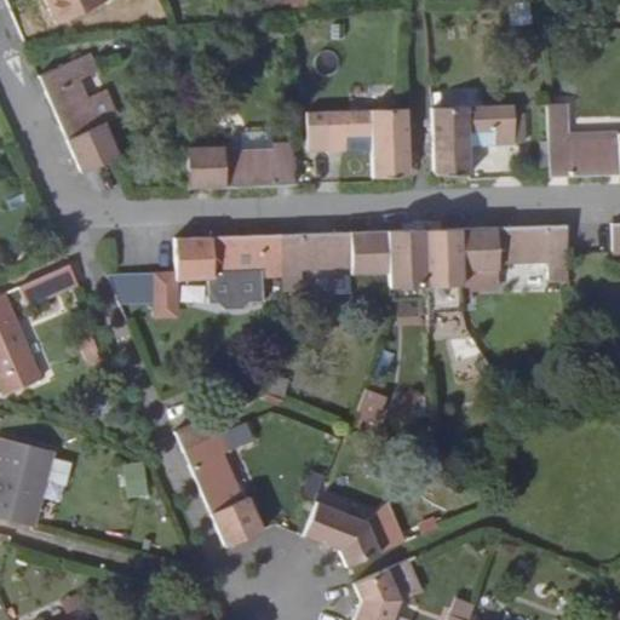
[(107,4),(104,0),(49,0),(59,24),(107,4)]
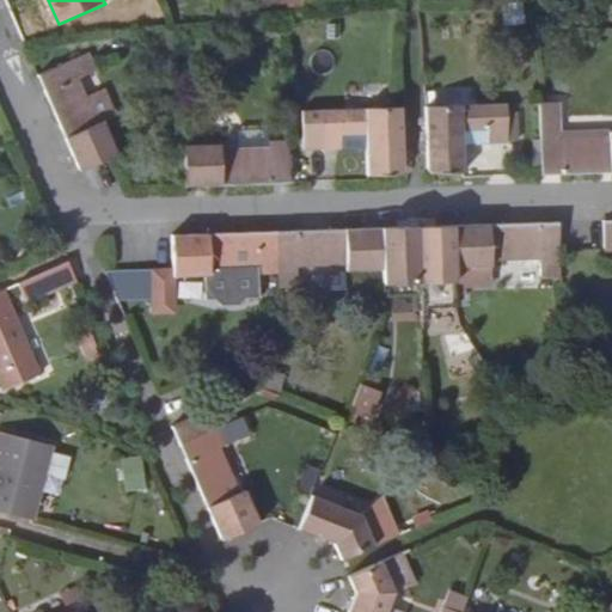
[(79,79),(98,123),(115,116),(87,53),(77,57),(84,75),(79,79)]
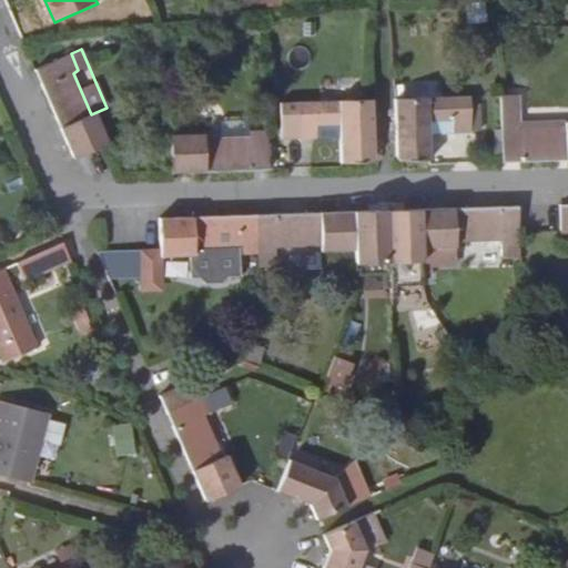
[(71,53),(36,69),(74,159),(110,144),(97,112),(91,114),(73,73),(78,70),(71,53)]
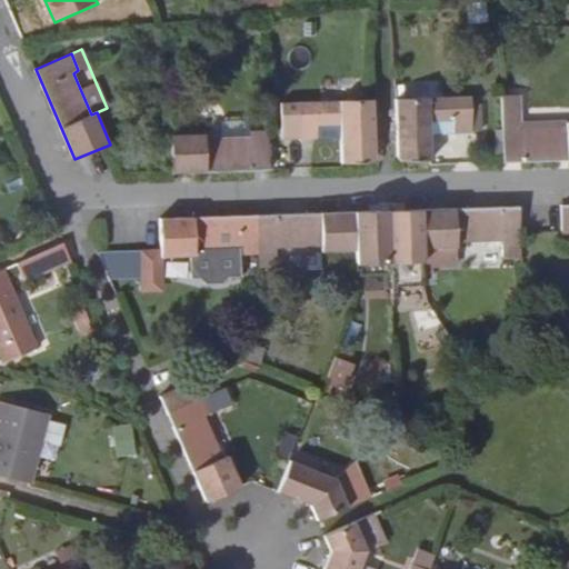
[(398,156),(403,161),(432,159),(431,135),(431,122),(455,121),(456,133),(472,133),(471,96),(397,98),(398,156)]
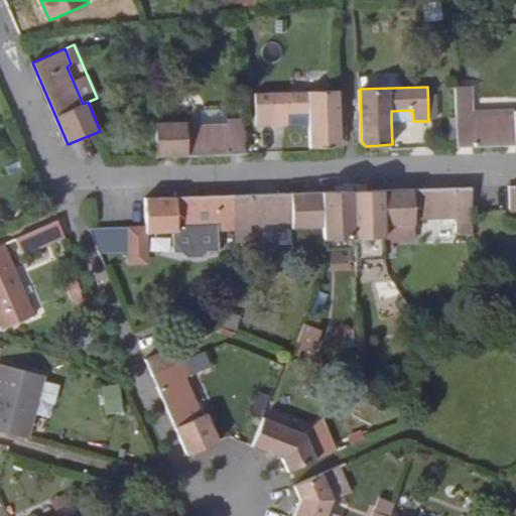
[(309,125),(310,147),(338,146),(341,142),(340,90),(255,93),(256,127),(288,125),(288,113),(308,112),(309,125)]
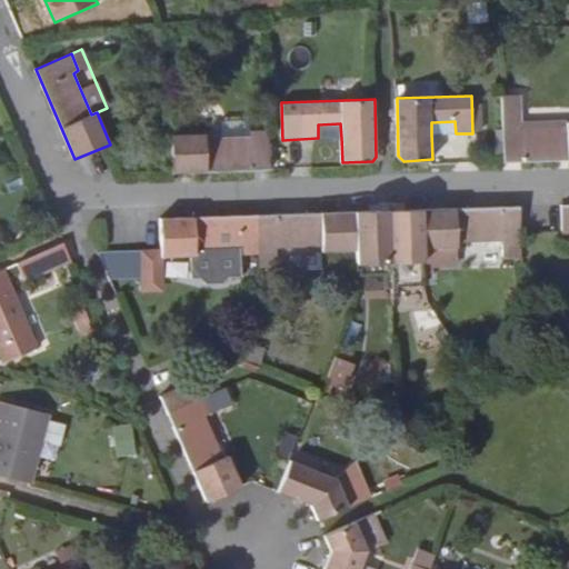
[(431,122),(431,135),(456,133),(455,121),(431,122)]
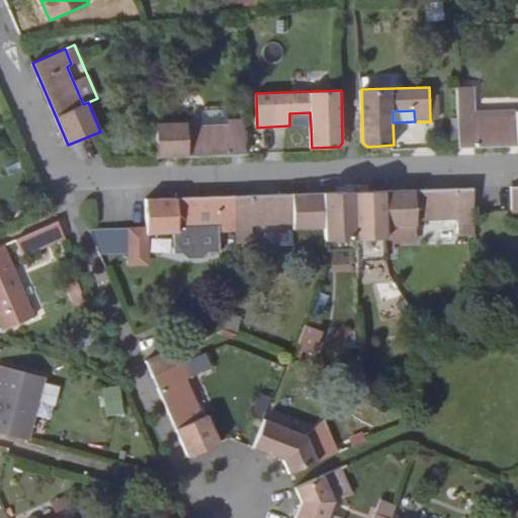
[(458,113),(458,148),(512,147),(512,141),(517,140),(517,110),(517,111),(517,116),(475,118),(475,112),(458,113)]
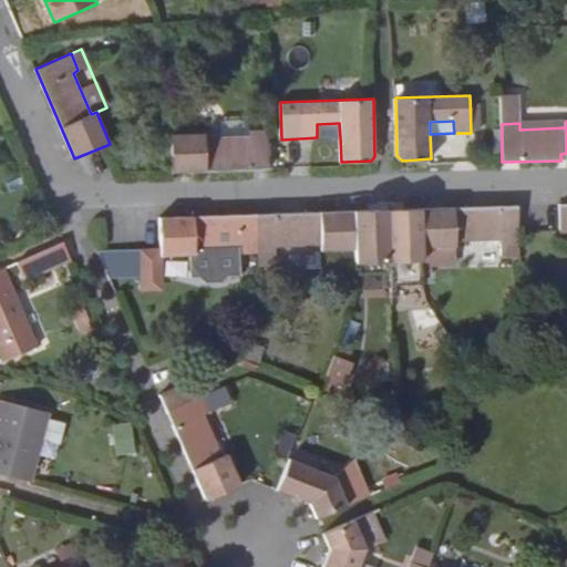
[(317,137),(340,137),(339,123),(317,124),(317,137)]
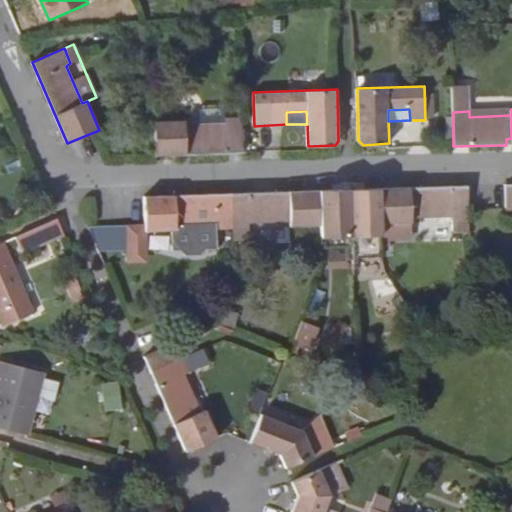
[(184,120),(154,121),(155,156),(185,155),(185,149),(194,149),(194,155),(243,153),(242,118),(225,118),(226,124),(184,125),(184,120)]
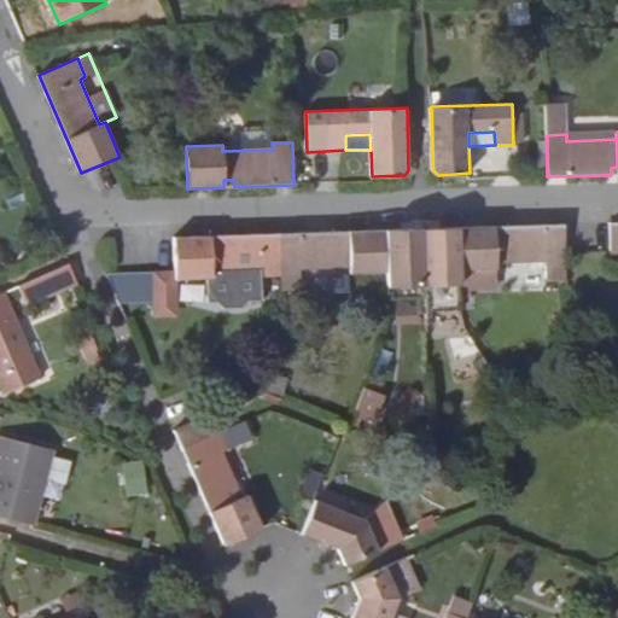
[(617,219),(607,220),(608,263),(617,262),(617,219)]
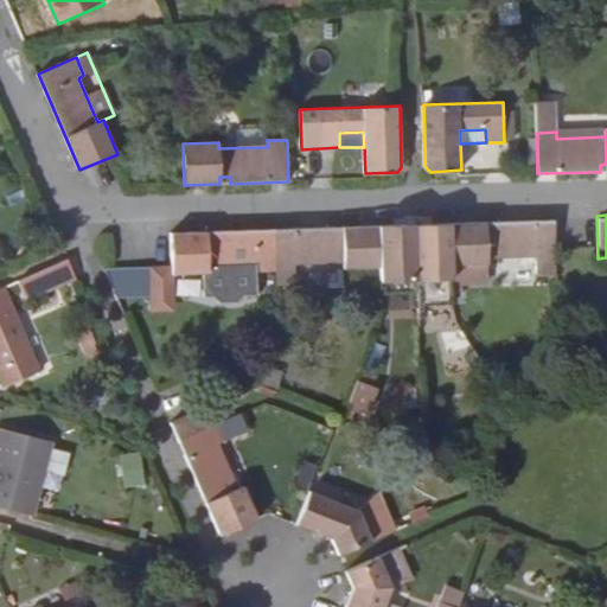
[(535,260),(554,260),(554,254),(553,218),(494,219),(496,227),(485,227),(485,221),(448,222),(449,263),(486,262),(486,255),(535,254),(535,260)]
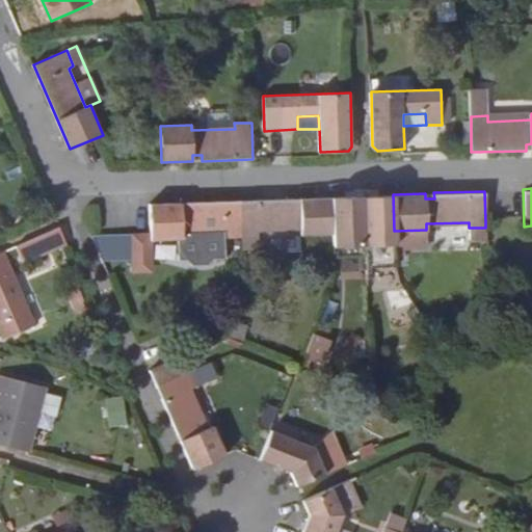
[(363,244),(395,243),(394,231),(393,194),(378,194),(362,195),(363,244)]
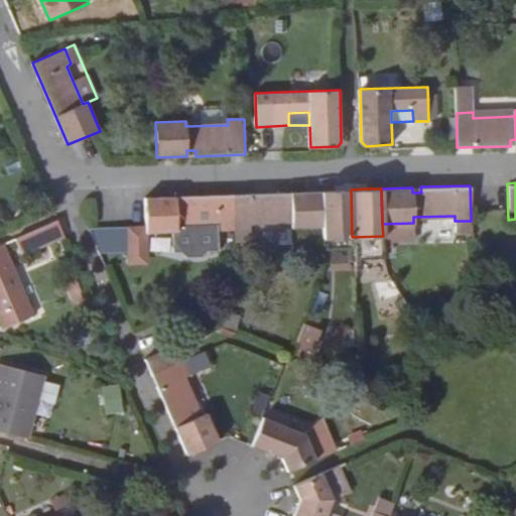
[(321,238),(352,237),(351,189),(335,189),(320,190),(321,226),(321,238)]
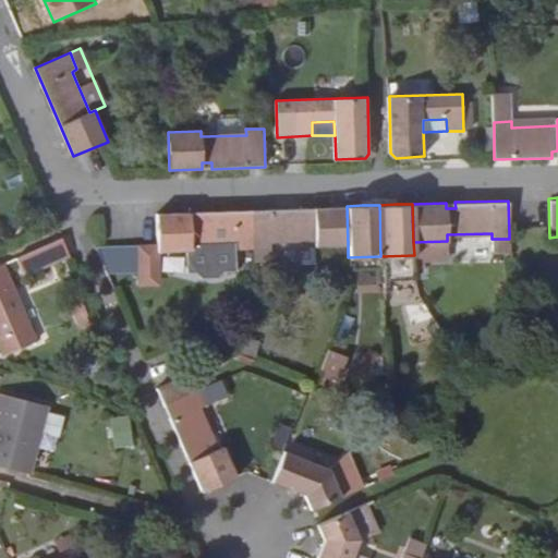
[(251,209),(253,247),(269,247),(269,241),(314,240),(314,245),(348,244),(347,206),(312,207),(312,213),(303,213),(302,207),(251,209)]
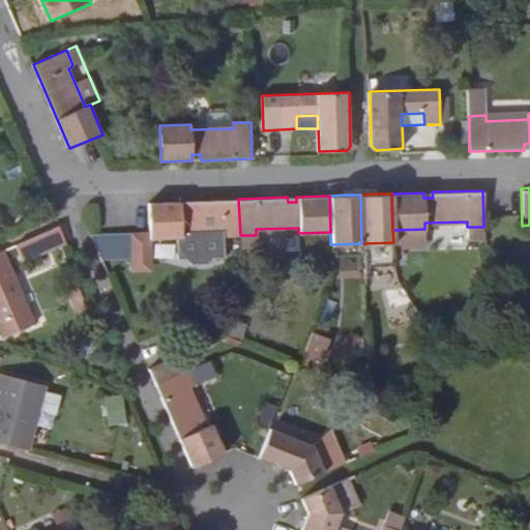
[(222,236),(240,235),(238,199),(188,201),(188,206),(178,206),(178,201),(147,202),(148,231),(148,238),(179,237),(179,232),(222,230),(222,236)]
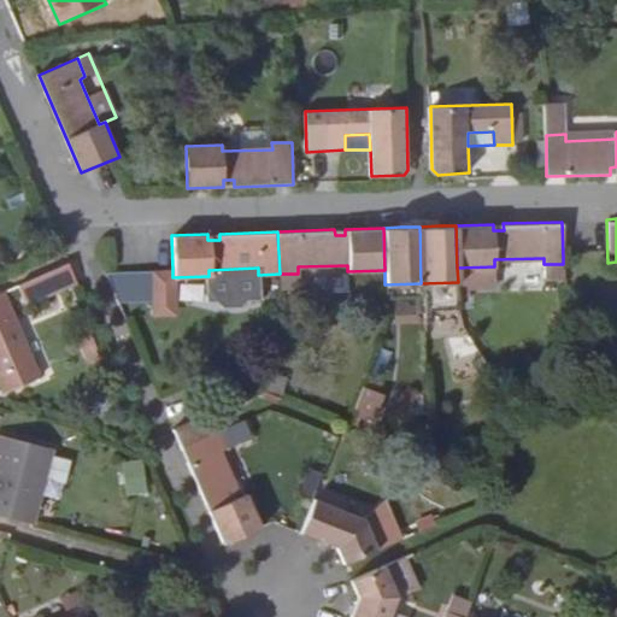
[(30,305),(76,286),(70,272),(68,266),(23,286),(30,305)]
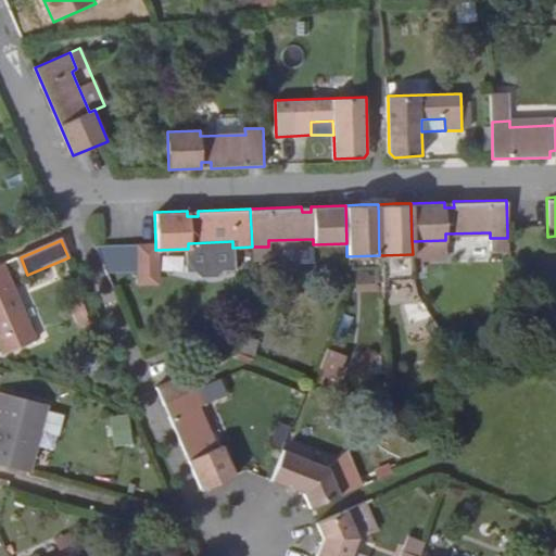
[(234,256),(232,248),(232,241),(188,243),(188,249),(189,258),(234,256)]
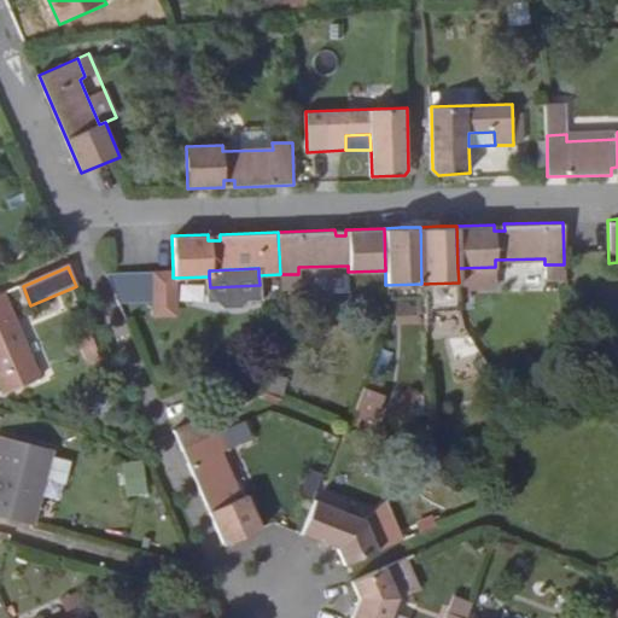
[(173,269),(138,270),(138,285),(173,283),(173,278),(173,269)]
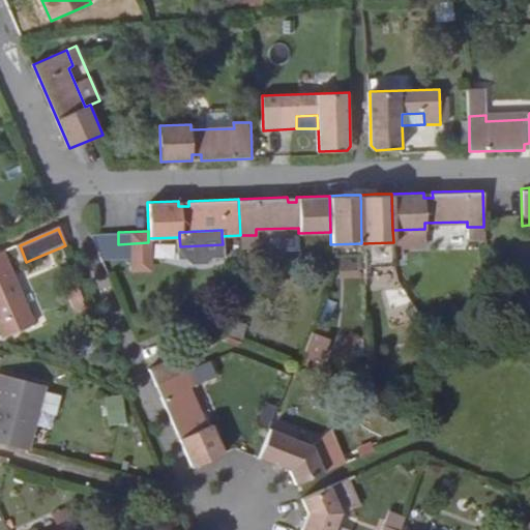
[(362,266),(394,264),(393,242),(361,243),(362,266)]
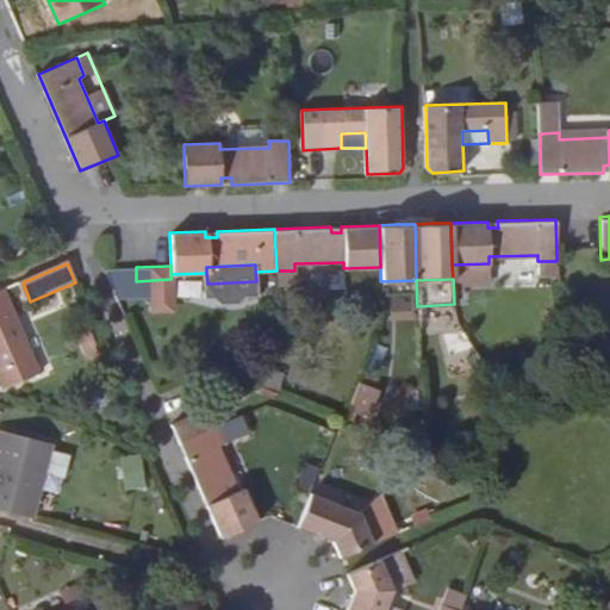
[(0,291),(0,384),(2,390),(38,374),(1,291),(0,291)]
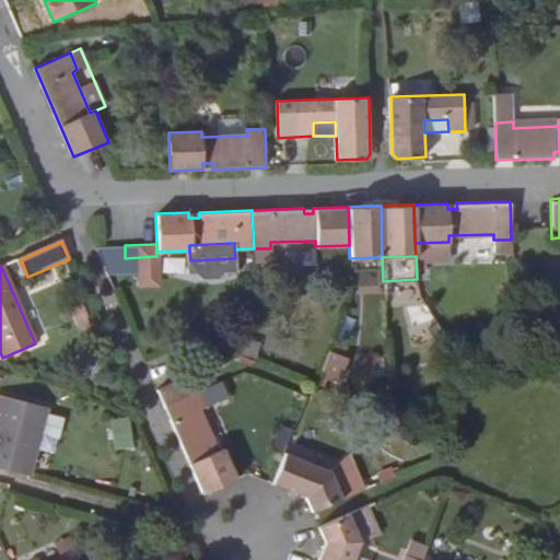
[(156,389),(163,406),(193,392),(185,376),(156,389)]
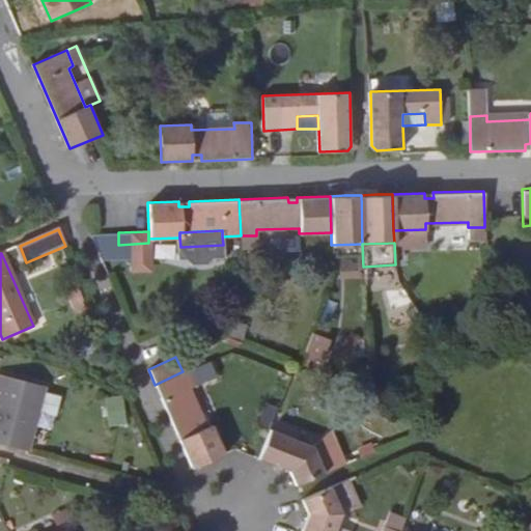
[(155,385),(191,468),(224,453),(212,424),(205,426),(189,387),(194,385),(188,369),(183,371),(155,385)]
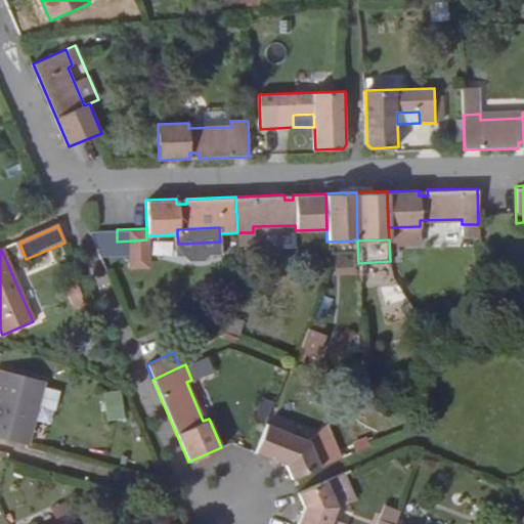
[(0,438),(23,445),(28,446),(44,383),(0,370),(0,438)]
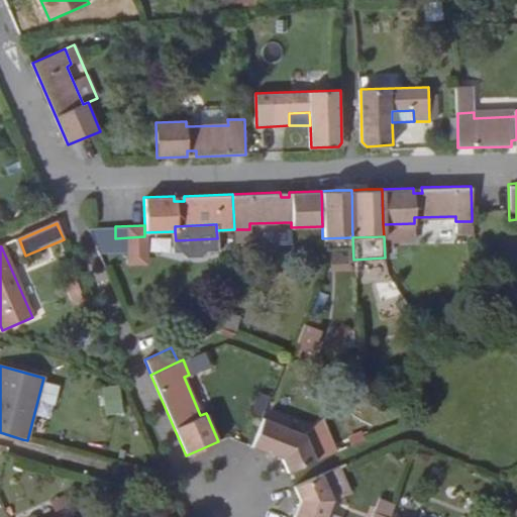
[(116,384),(97,385),(100,414),(118,412),(116,384)]
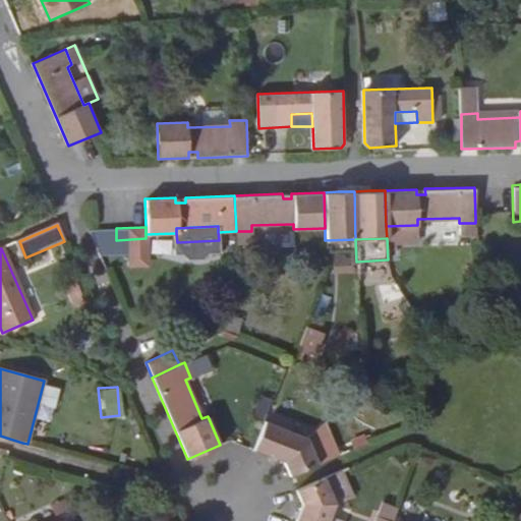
[(264,421),(252,449),(283,461),(289,476),(319,464),(305,437),(264,421)]
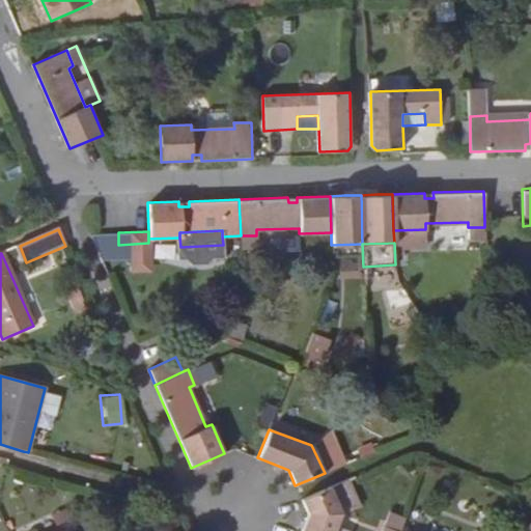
[(352,477),(330,486),(341,511),(363,502),(352,477)]
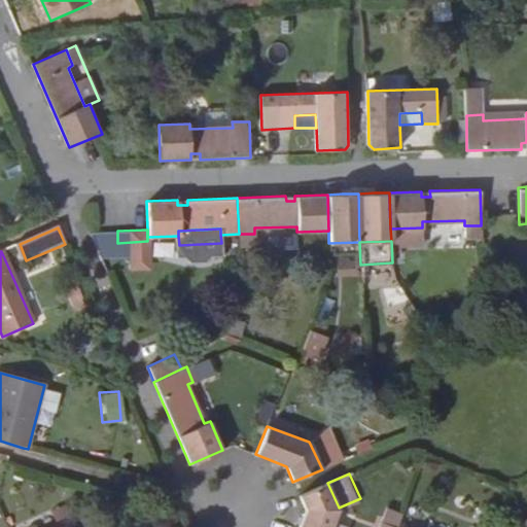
[(327,483),(299,496),(304,507),(297,526),(331,526),(339,507),(327,483)]
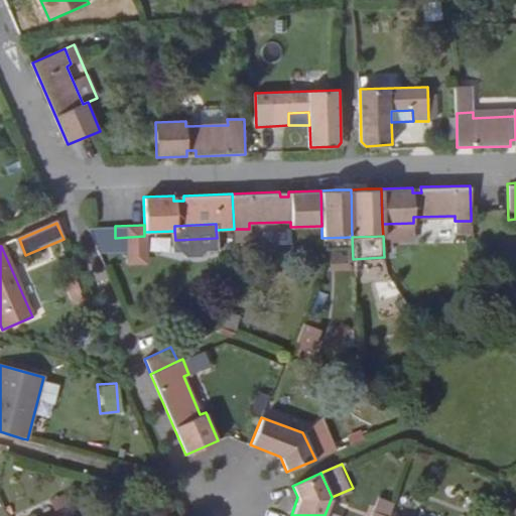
[(376,499),(371,511),(382,515),(387,515),(392,505),(376,499)]
